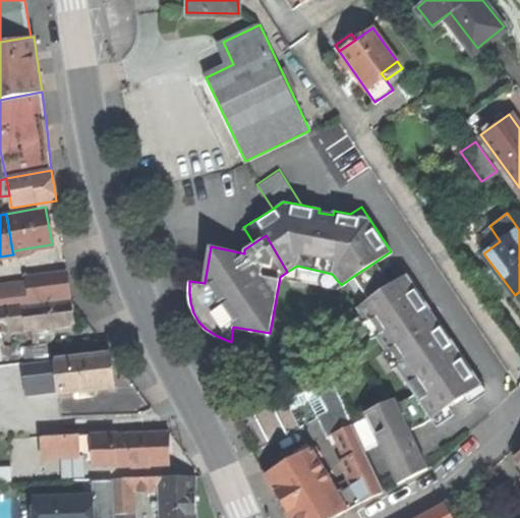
[(391,284),(376,262),(355,275),(369,298),(391,284)]
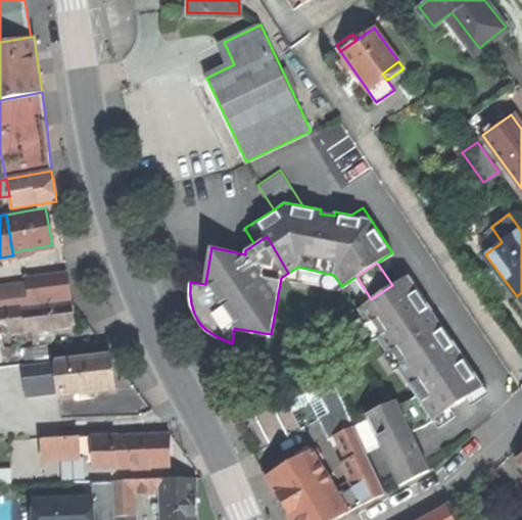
[(69,296),(66,272),(40,275),(26,277),(26,279),(29,301),(69,296)]
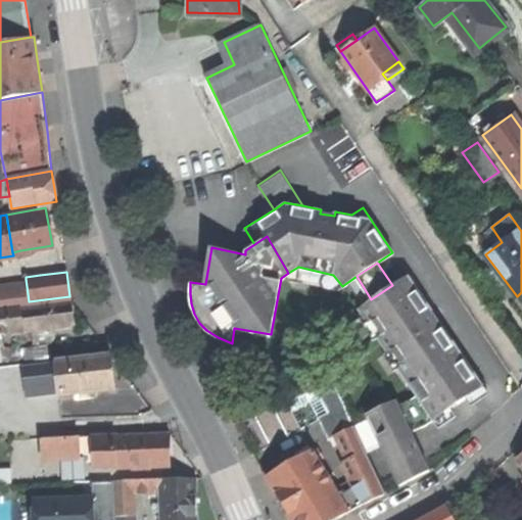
[(408,275),(392,285),(371,299),(358,309),(366,322),(371,319),(400,364),(397,367),(415,394),(398,404),(394,399),(367,414),(369,417),(380,444),(399,484),(416,476),(428,469),(410,431),(432,419),(482,385),(449,335),(445,338),(432,319),(428,313),(432,310),(408,275)]
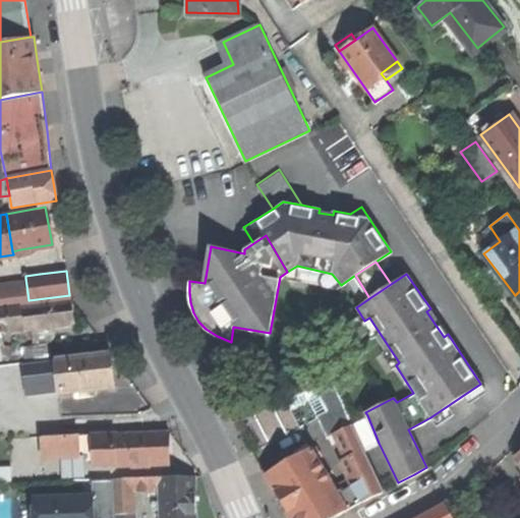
[(0,303),(29,300),(25,278),(0,281),(0,303)]
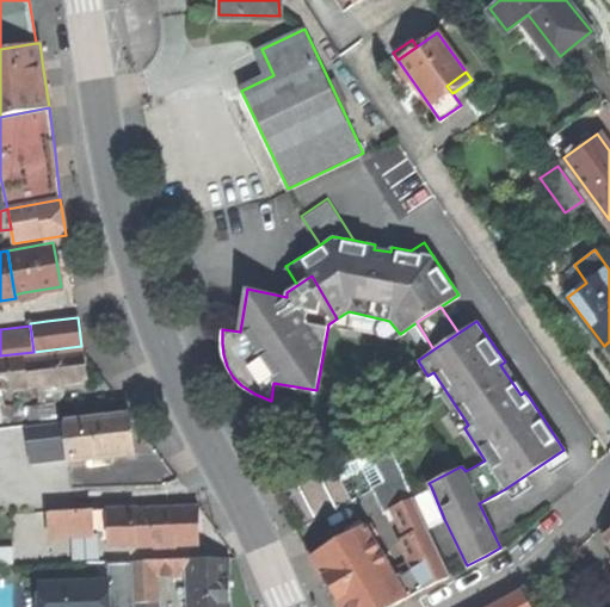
[(23,358),(25,382),(25,384),(44,382),(60,379),(85,377),(84,366),(82,351),(23,358)]
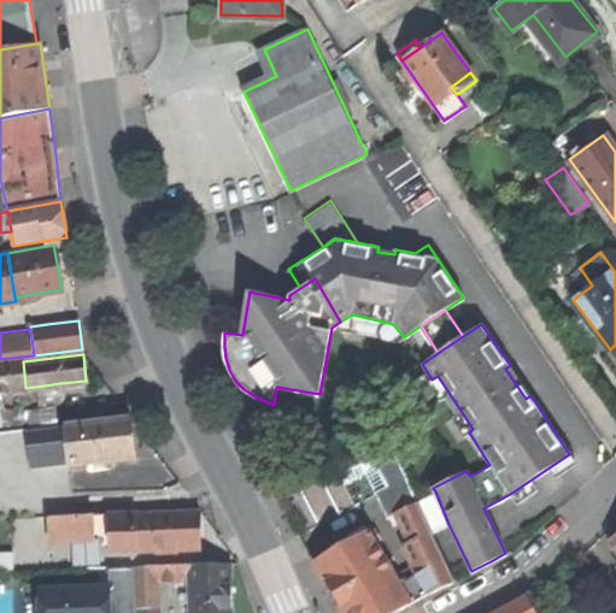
[(0,388),(25,385),(23,361),(0,363),(0,388)]
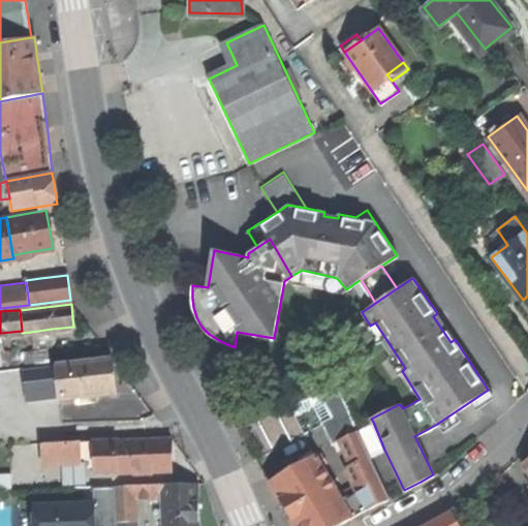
[(53,340),(52,329),(38,331),(39,341),(53,340)]
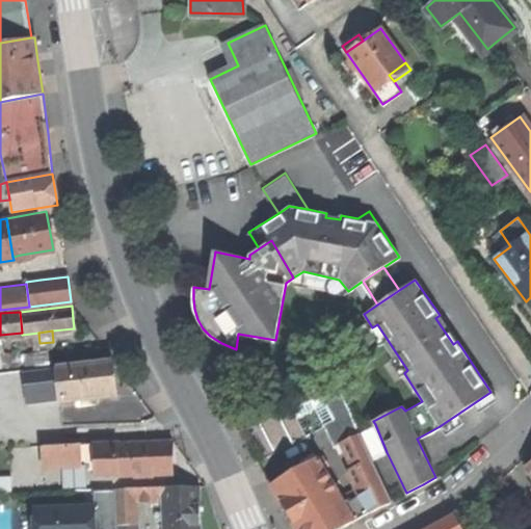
[(111,362),(55,367),(58,397),(58,400),(114,395),(112,373),(111,362)]
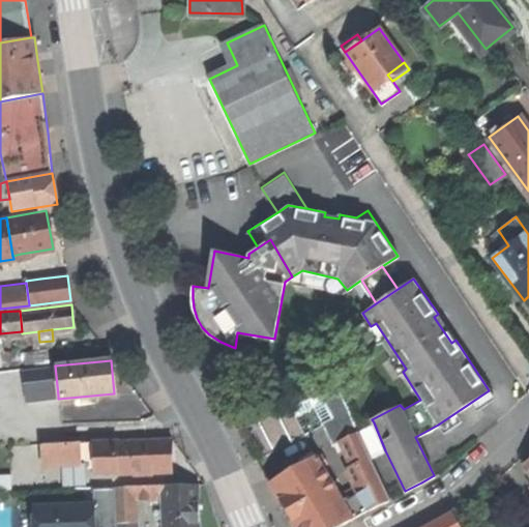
[(27,399),(58,396),(55,366),(24,369),(27,399)]
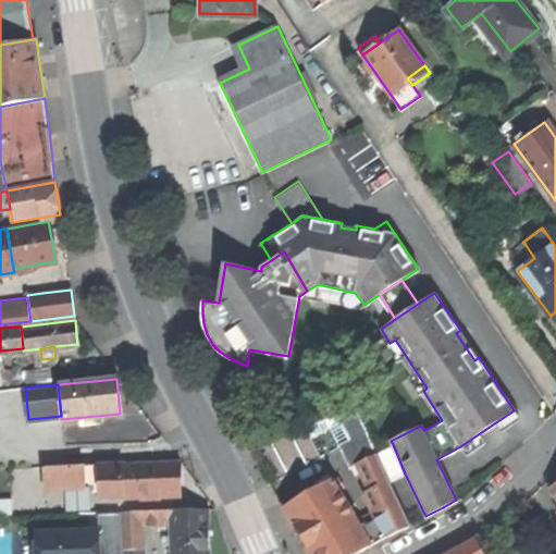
[(351,553),(386,533),(409,524),(390,480),(377,452),(351,395),(303,419),(310,435),(328,427),(348,466),(359,462),(371,488),(365,490),(377,517),(359,527),(337,488),(344,484),(340,476),(333,480),(331,478),(283,505),(305,542),(311,553),(351,553)]
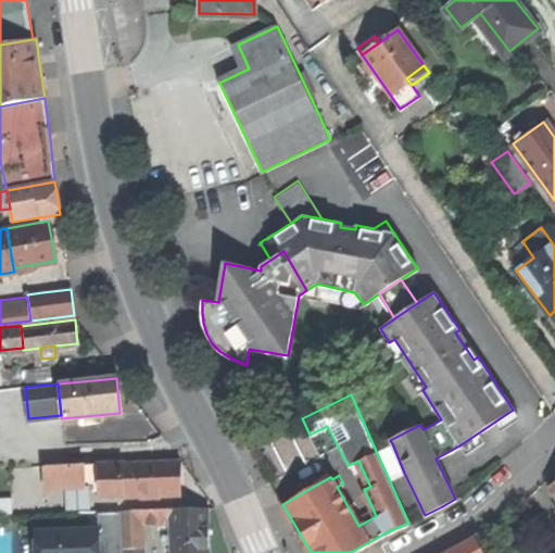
[(389,479),(404,473),(392,443),(376,451),(389,479)]
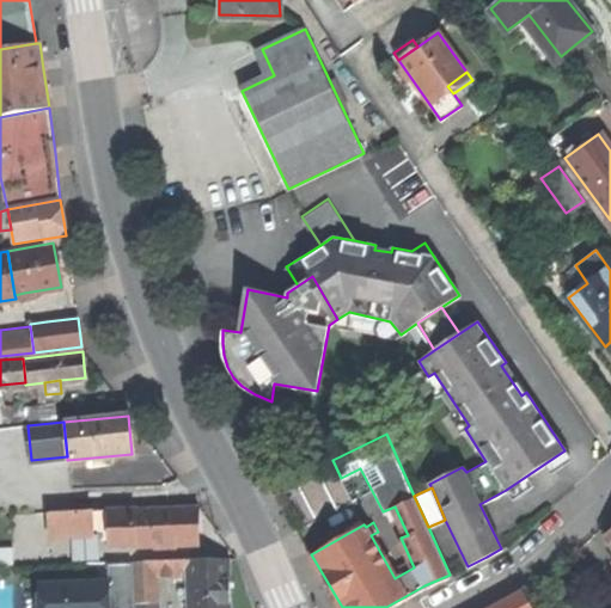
[(196,540),(195,520),(195,504),(104,509),(105,545),(196,540)]
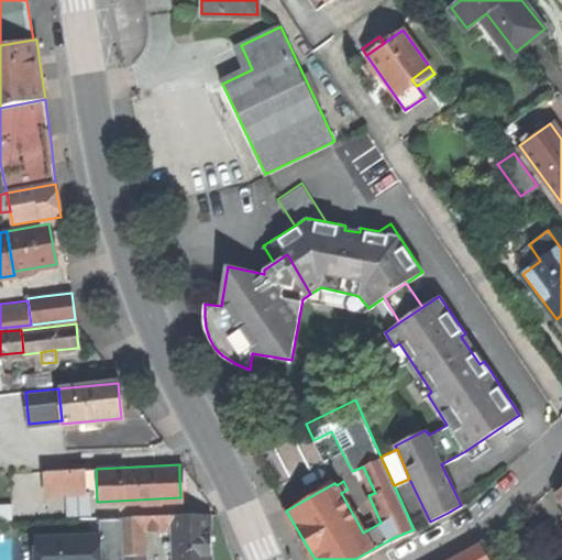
[(81,471),(42,473),(43,491),(83,489),(81,471)]
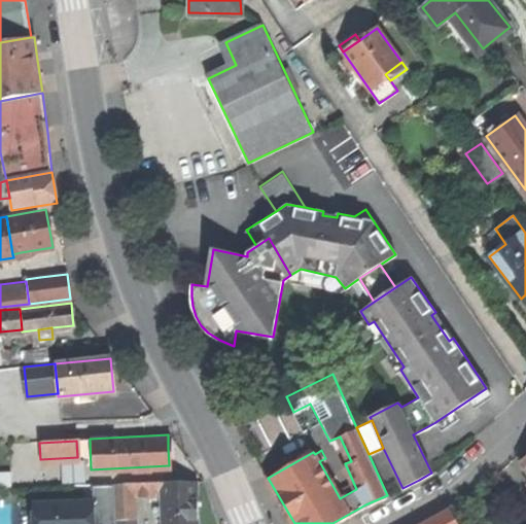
[(10,470),(0,470),(0,485),(10,485),(10,470)]
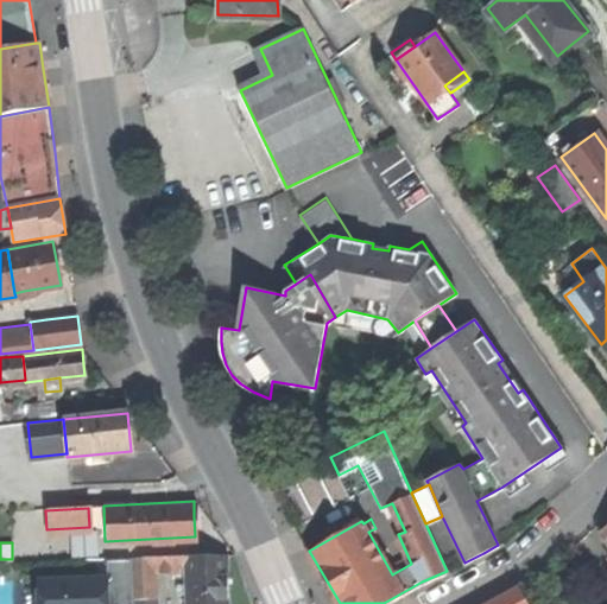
[(226,552),(183,554),(184,570),(185,603),(228,603),(227,583),(226,552)]
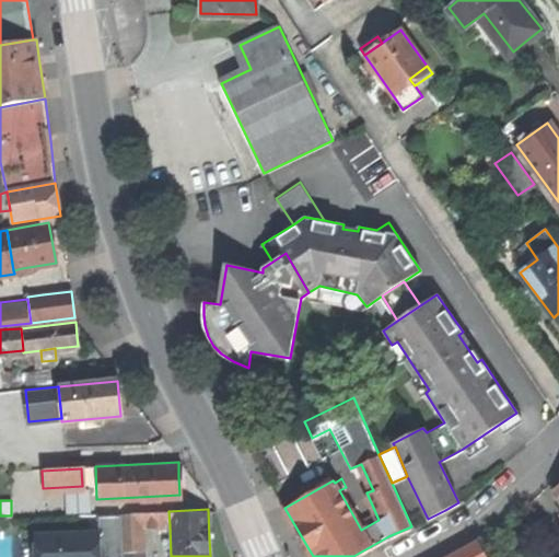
[(120,514),(121,553),(143,552),(141,526),(170,525),(169,511),(120,514)]
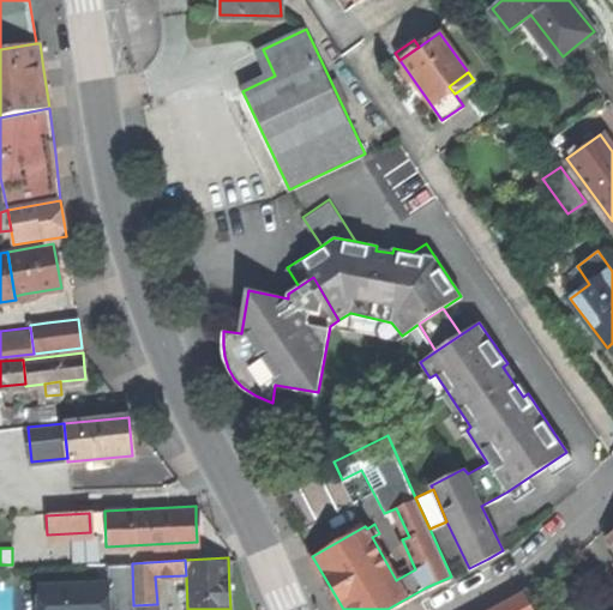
[(107,563),(107,583),(108,583),(109,609),(133,609),(133,605),(132,563),(107,563)]
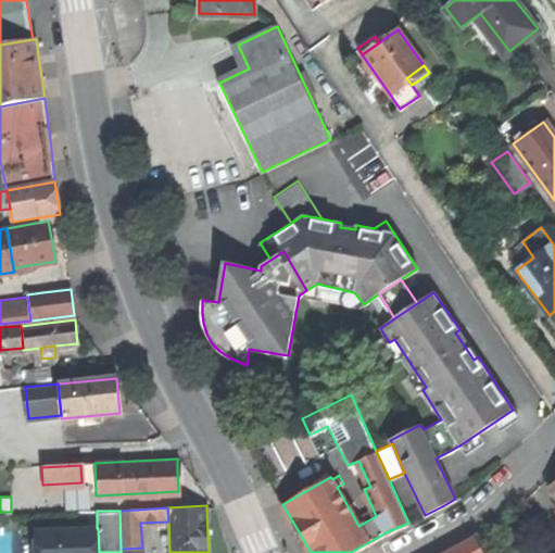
[(97,528),(34,529),(34,552),(99,552),(98,528),(97,528)]
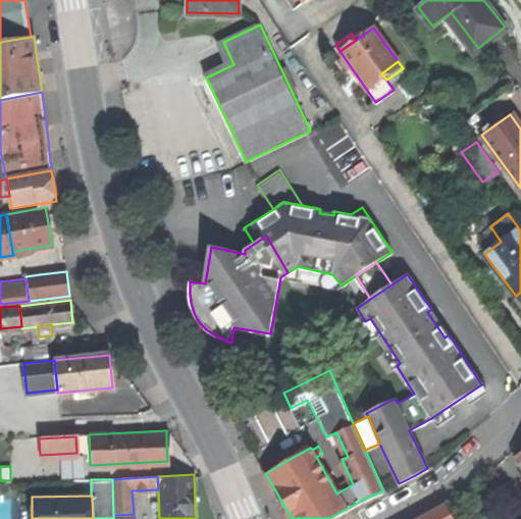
[(454,518),(447,504),(418,518),(454,518)]
